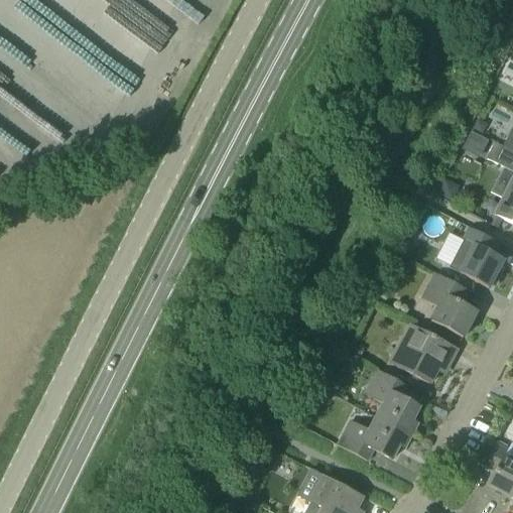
[(490,122),(480,117),(475,127),(485,132),(490,122)]
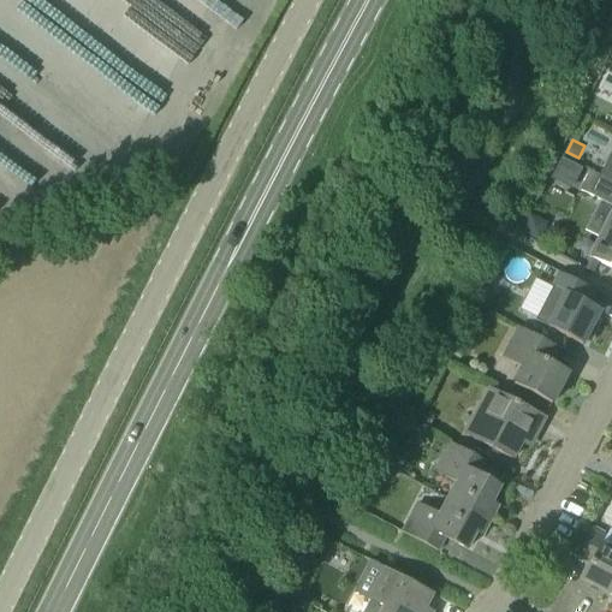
[(611,176),(602,172),(595,167),(584,188),(611,201),(611,212),(592,254),(611,263),(611,176)]
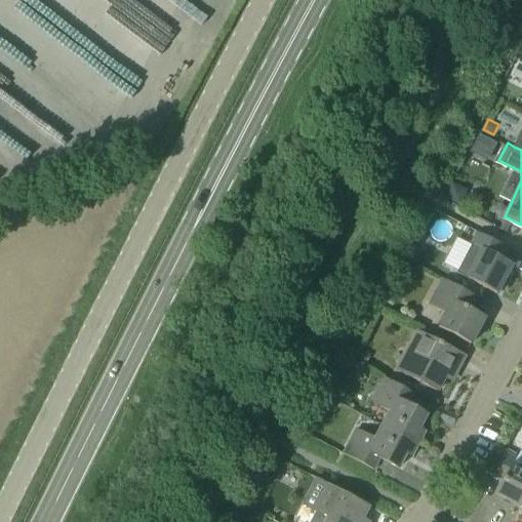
[(469,276),(499,292),(515,263),(504,256),(510,246),(479,230),(473,241),(484,247),(469,276)]
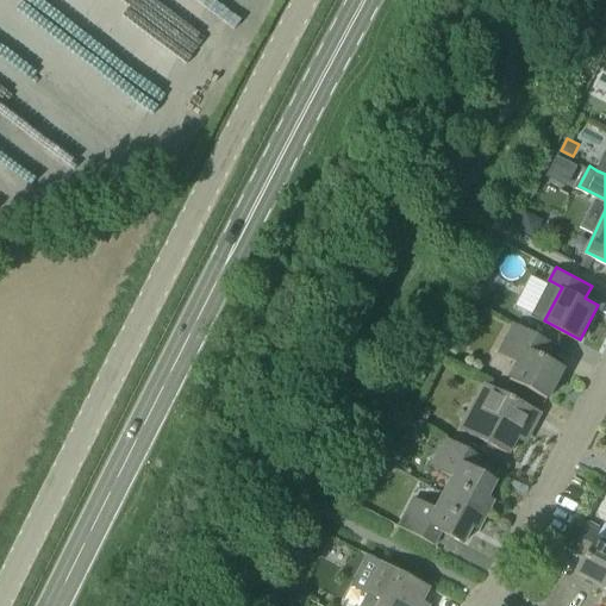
[(510,376),(549,397),(566,366),(548,356),(556,342),(514,320),(499,350),(518,361),(510,376)]
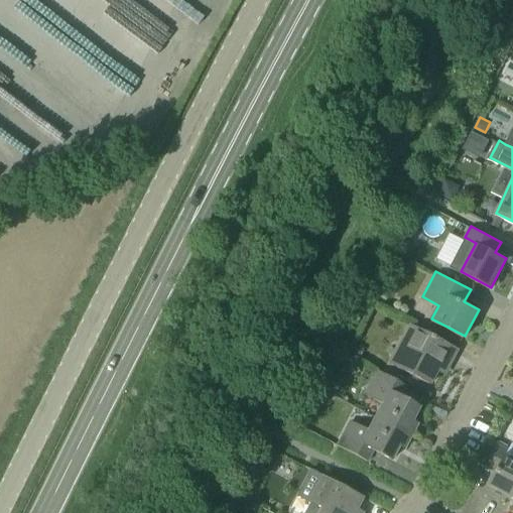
[(390,296),(383,292),(378,301),(386,305),(390,296)]
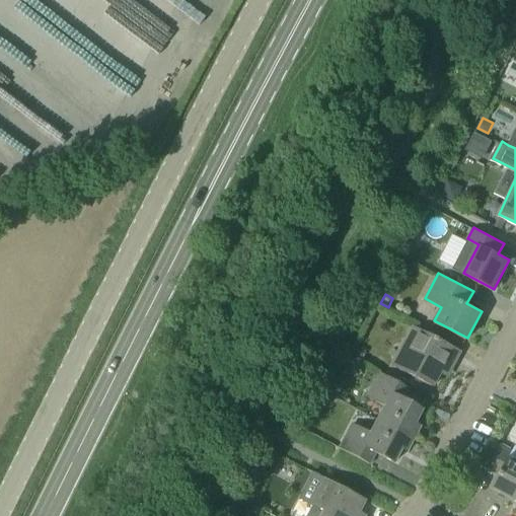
[(393,363),(434,384),(447,359),(454,363),(461,349),(414,324),(393,363)]
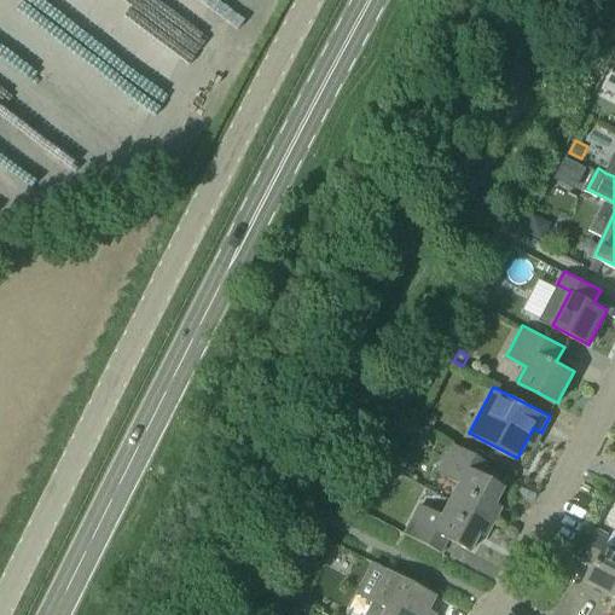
[(440,416),(429,410),(424,421),(435,427),(440,416)]
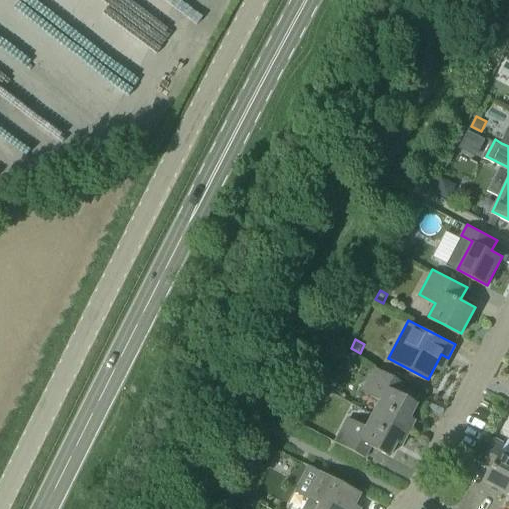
[(416,419),(411,416),(418,402),(399,393),(405,381),(375,365),(362,389),(381,399),(374,411),(410,430),(416,419)]
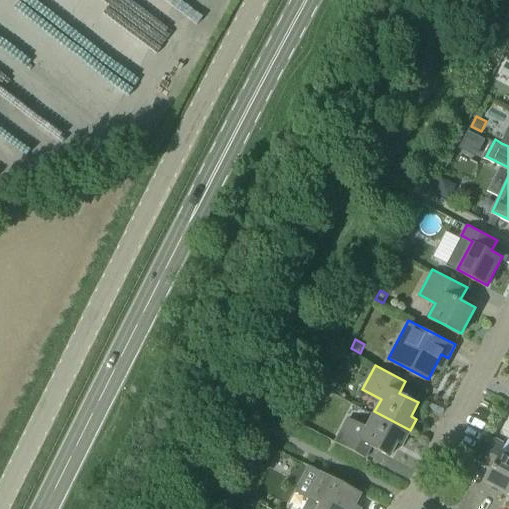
[(391,454),(398,440),(403,443),(410,430),(374,411),(367,425),(349,415),(336,439),(366,455),(372,444),(391,454)]
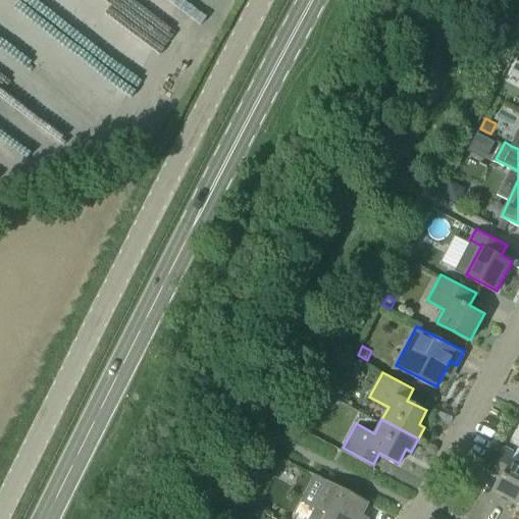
[(486,480),(498,486),(496,489),(504,492),(503,496),(508,499),(510,496),(518,501),(518,460),(514,458),(518,450),(518,443),(509,437),(486,480)]
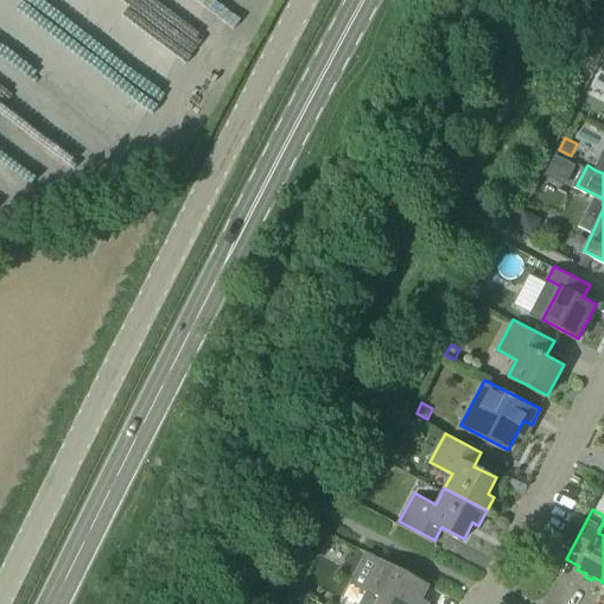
[(427,603),(430,601),(421,597),(430,583),(396,565),(382,557),(367,586),(368,586),(361,601),(361,603),(427,603)]
